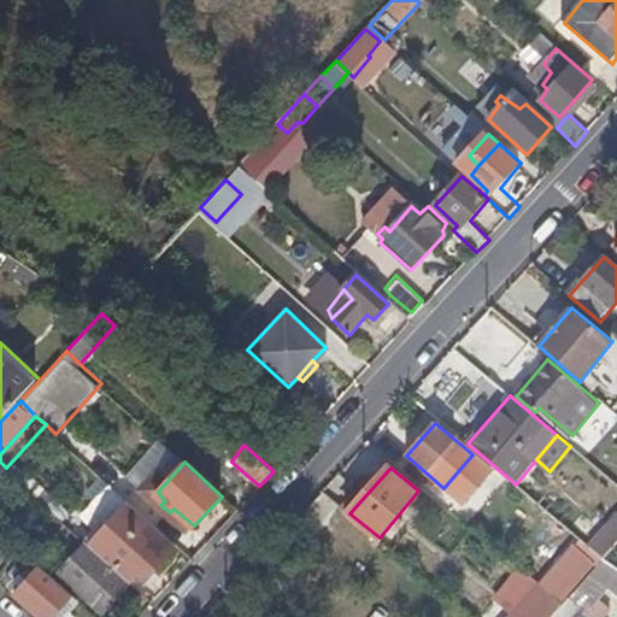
[(112,515),(128,498),(110,482),(95,500),(112,515)]
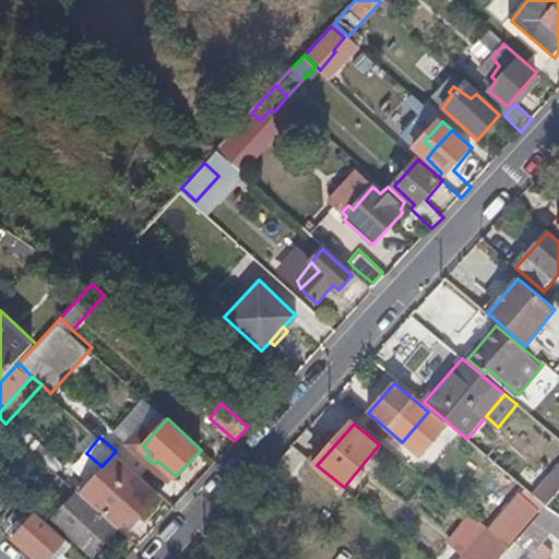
[(558,454),(533,496),(550,507),(558,492),(558,454)]
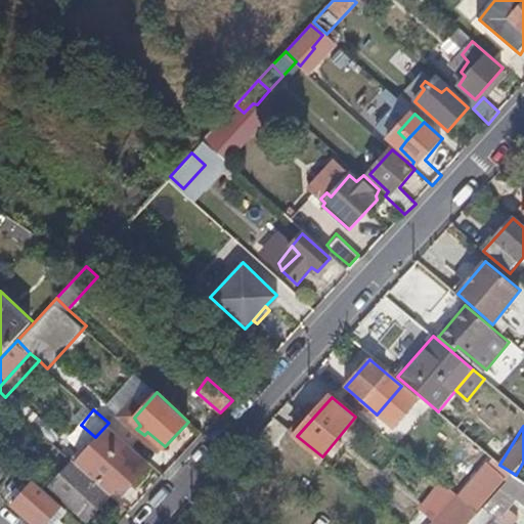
[(127,490),(149,464),(108,428),(78,463),(96,478),(113,493),(120,485),(127,490)]
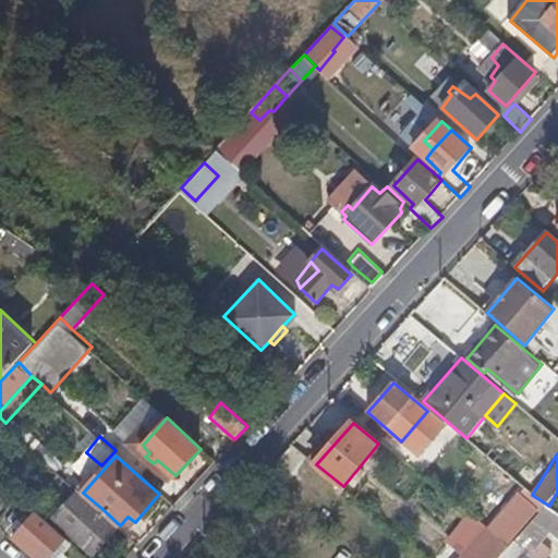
[(116,536),(112,533),(117,528),(100,512),(102,509),(83,493),(80,488),(55,517),(94,553),(101,545),(106,548),(116,536)]
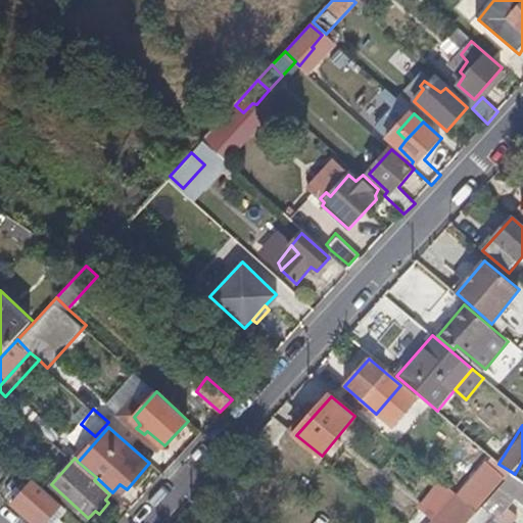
[(501,506),(520,483),(510,475),(489,495),(501,506)]
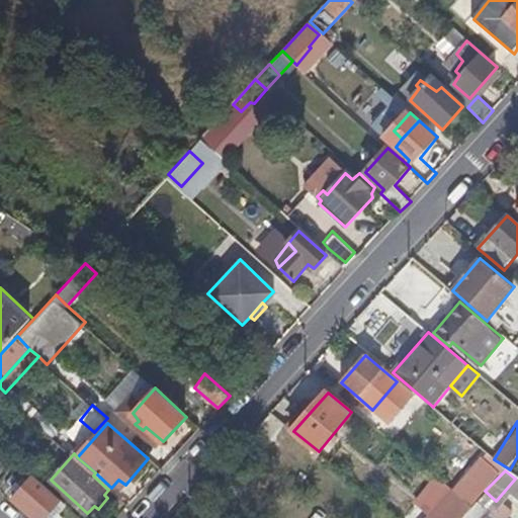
[(41,517),(59,499),(33,476),(28,482),(21,477),(17,483),(22,488),(14,498),(36,517),(41,517)]
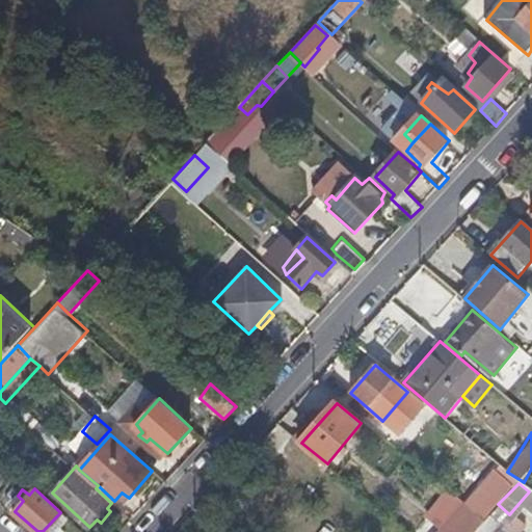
[(55,531),(67,519),(60,512),(43,531),(55,531)]
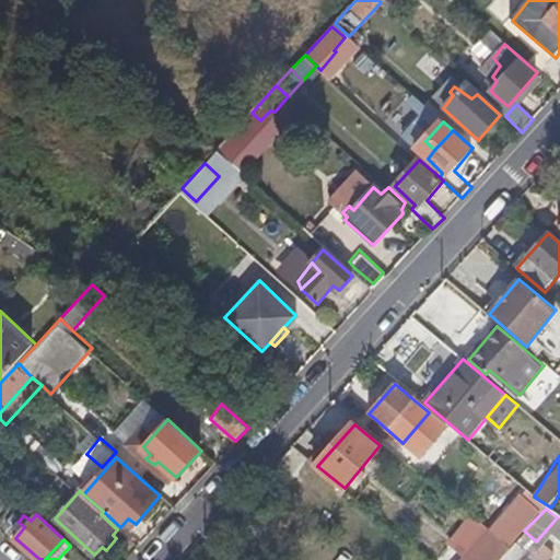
[(522,559),(523,559),(531,551),(516,539),(510,546),(503,553),(497,559),(522,559)]
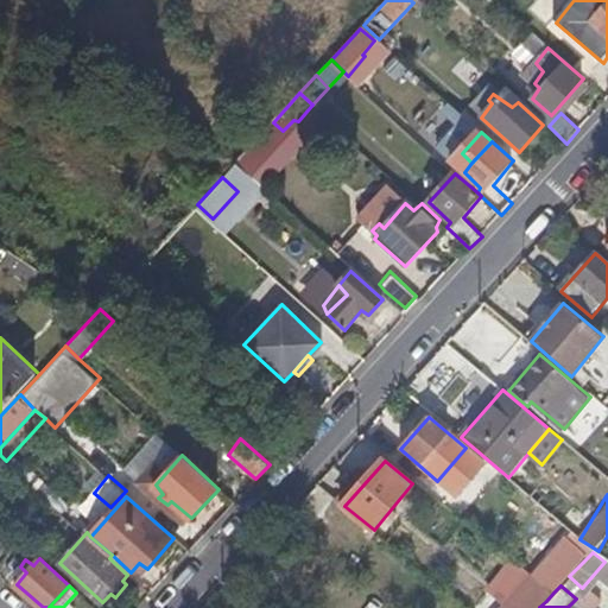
[(21,607),(0,588),(0,607),(21,607)]
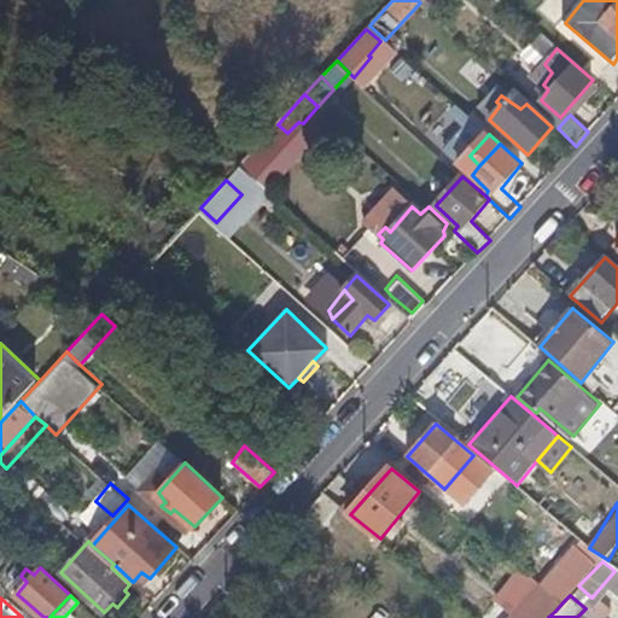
[(548,617),(555,611),(542,599),(524,617),(548,617)]
